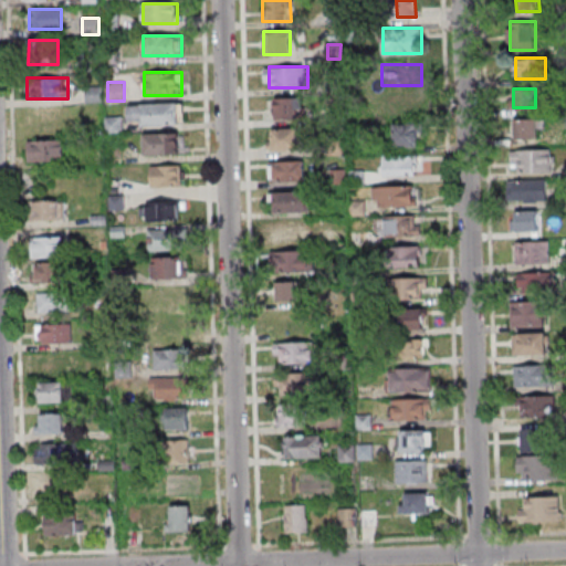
[(385,115),(418,115),(418,94),(385,94),(385,115)]
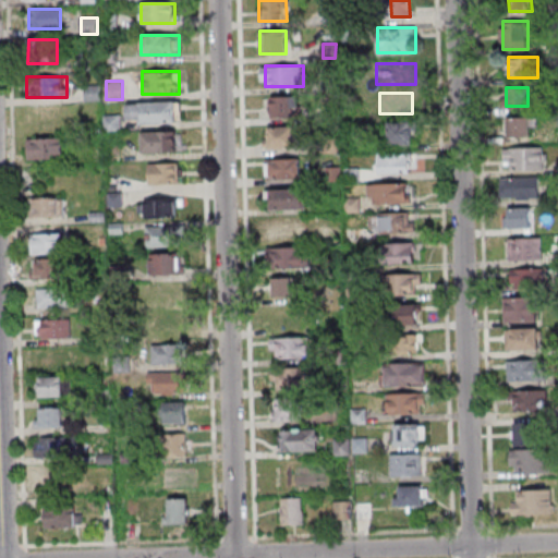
[(270,96),(270,118),(300,118),(300,96),(270,96)]
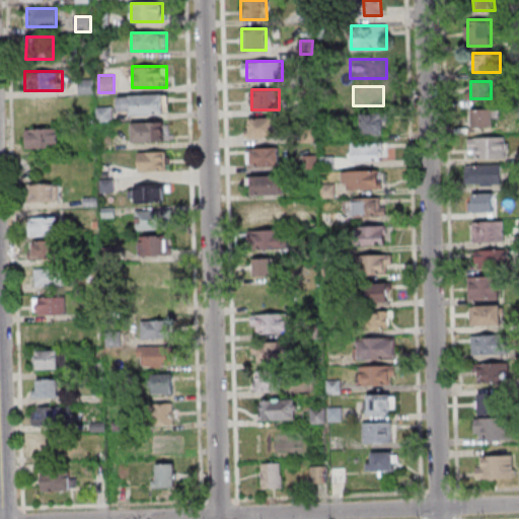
[(119,114),(168,114),(168,94),(119,94),(119,114)]
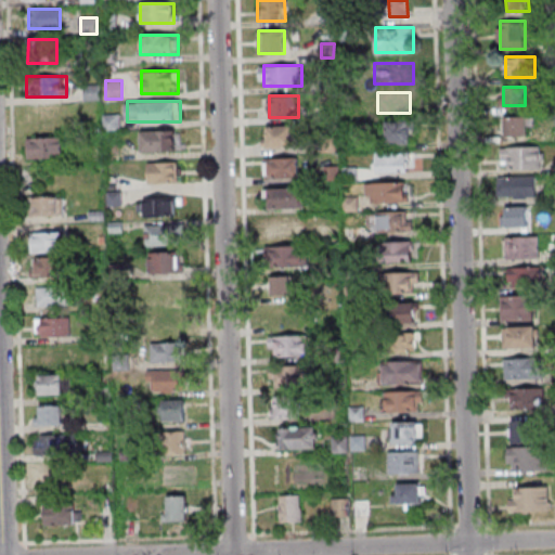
[(533,116),(504,116),(504,136),(533,136),(533,116)]
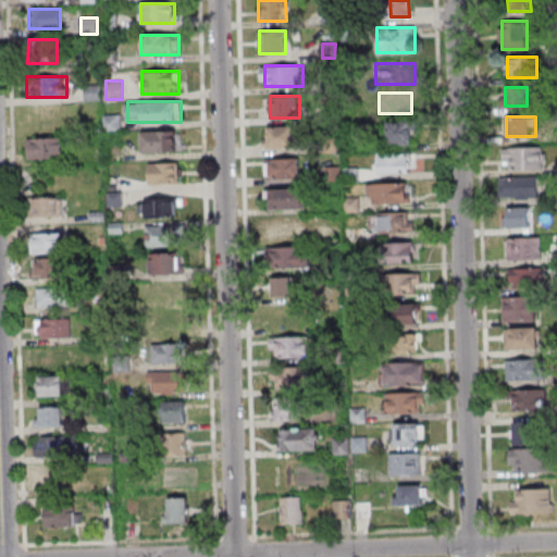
[(387,145),(412,145),(412,122),(387,122),(387,145)]
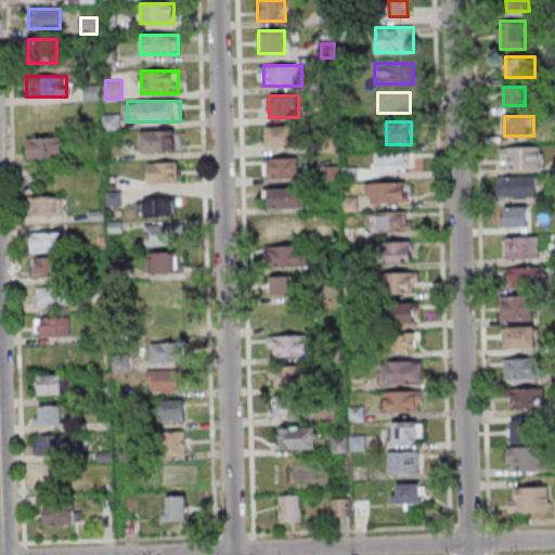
[(293,126),(267,126),(267,147),(293,147),(293,126)]
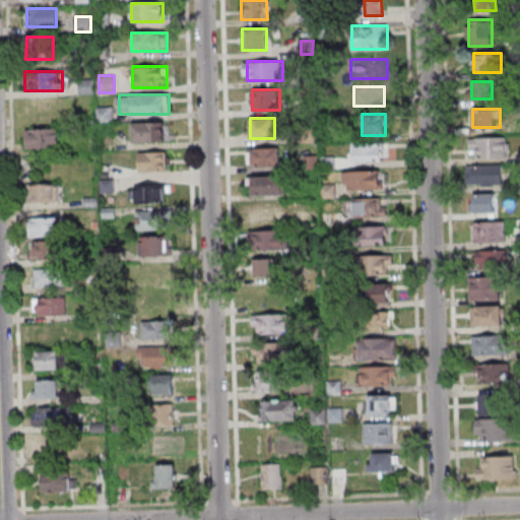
[(132,142),(165,142),(165,122),(132,122),(132,142)]
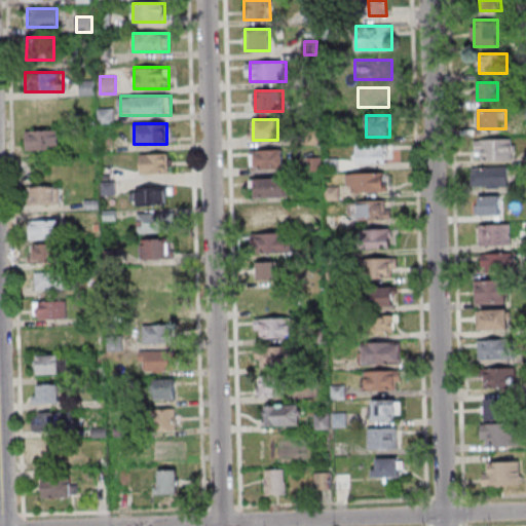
[(26,149),(59,149),(59,129),(26,129),(26,149)]
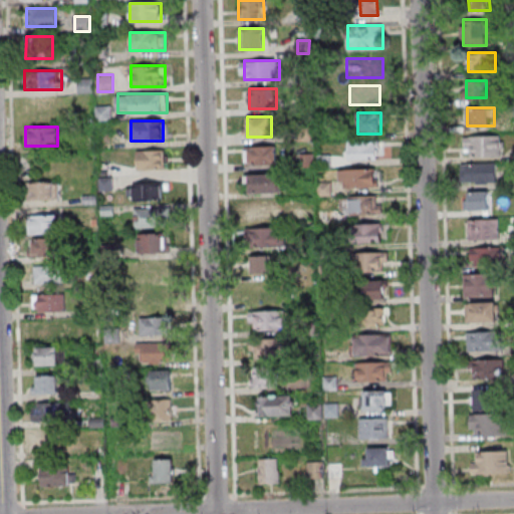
[(464,156),(503,157),(504,136),(464,136),(464,156)]
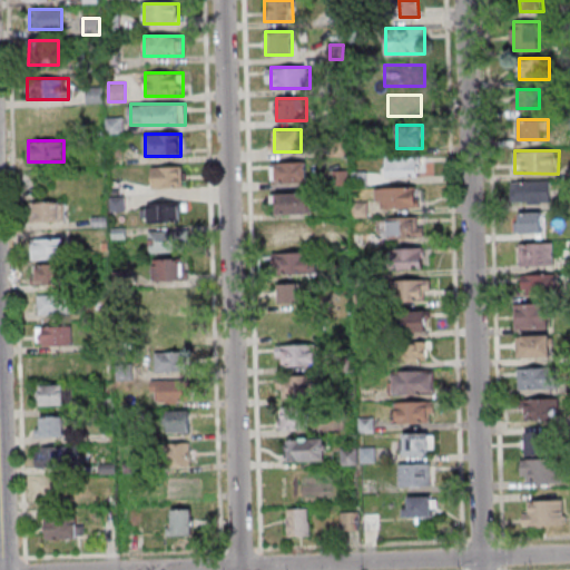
[(385,176),(421,176),(421,156),(385,156),(385,176)]
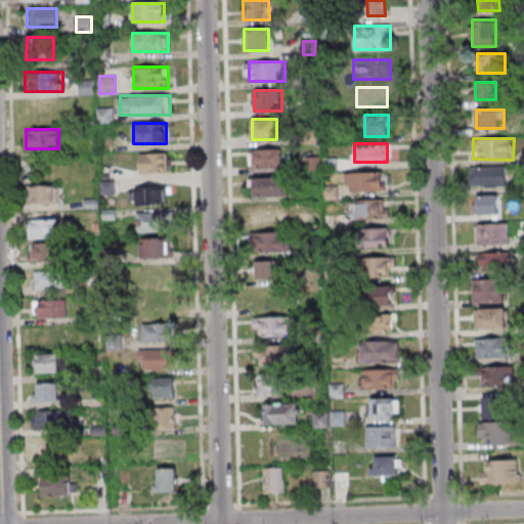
[(250,168),(281,168),(281,148),(250,148),(250,168)]
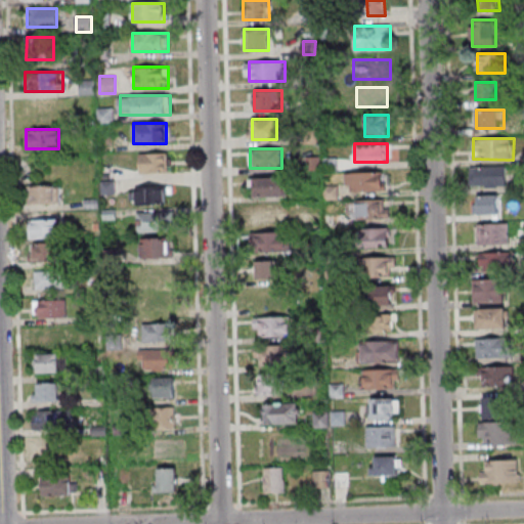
[(168,172),(168,153),(139,153),(139,173),(168,172)]
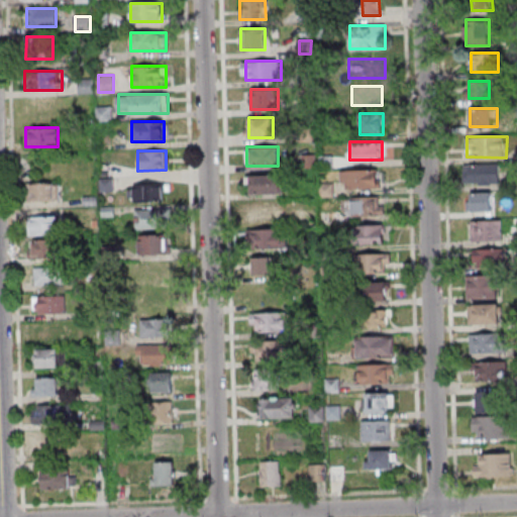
[(463,164),(463,184),(502,184),(502,164),(463,164)]
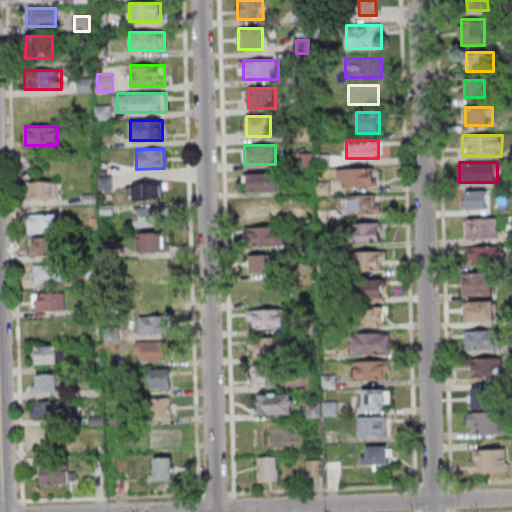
[(338,168),(338,187),(376,187),(377,168),(338,168)]
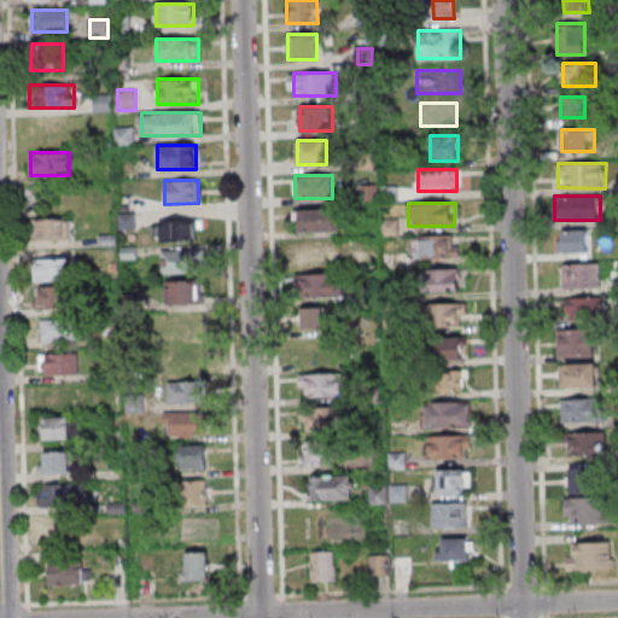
[(339,208),(296,208),(296,233),(339,233),(339,208)]
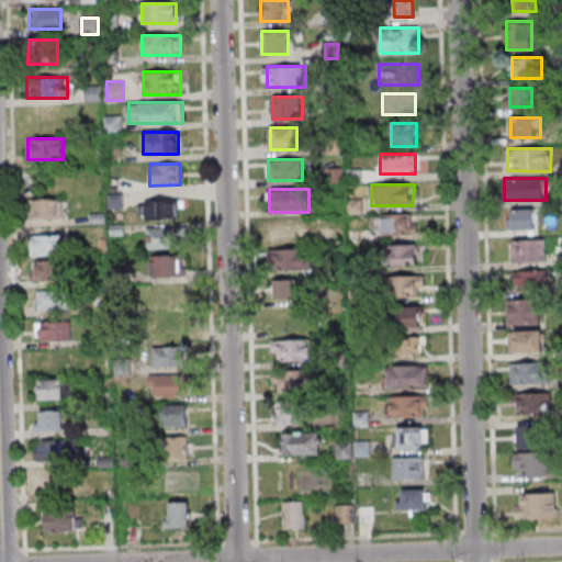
[(64,198),(31,198),(31,217),(64,217),(64,198)]
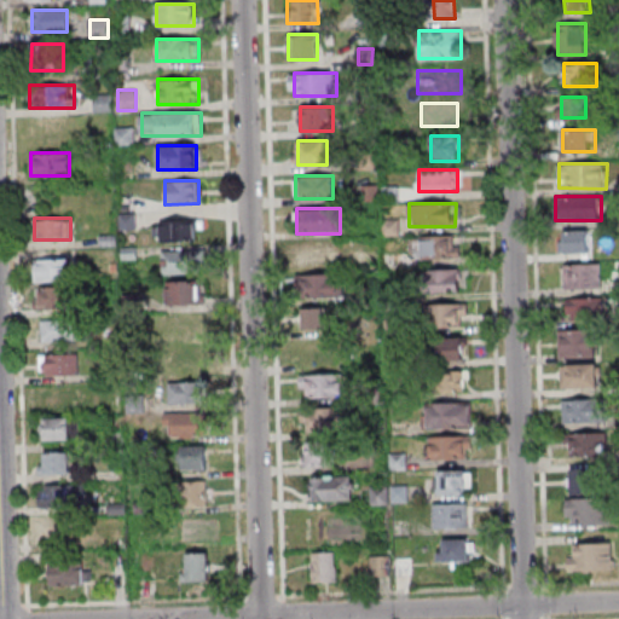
[(154,220),(154,239),(196,239),(196,220),(154,220)]
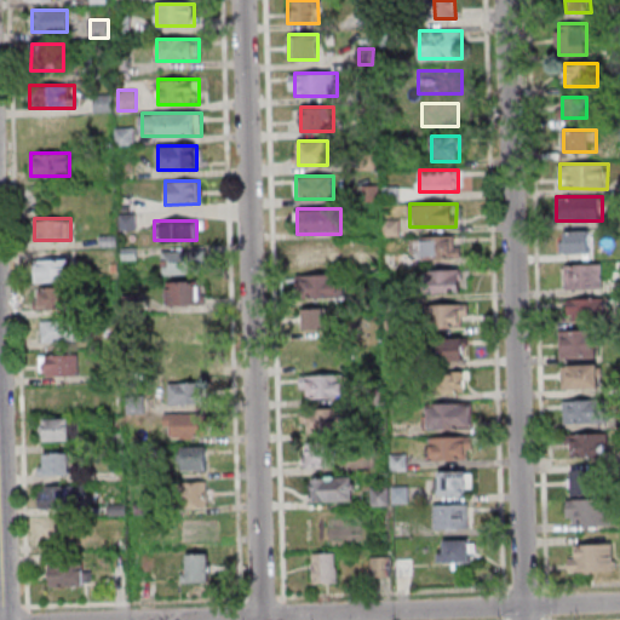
[(591,230),(564,230),(564,253),(591,253),(591,230)]
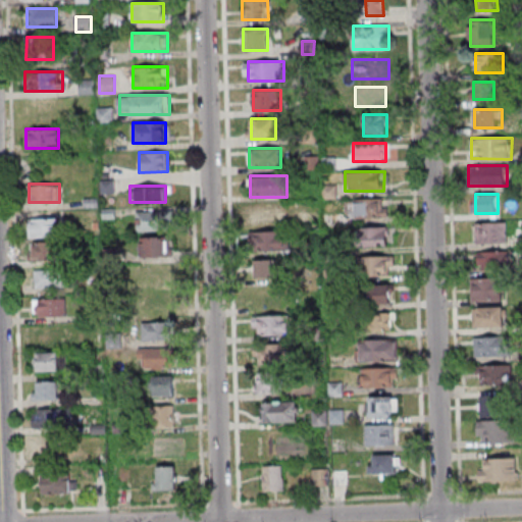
[(386,217),(386,198),(346,198),(346,217),(386,217)]
